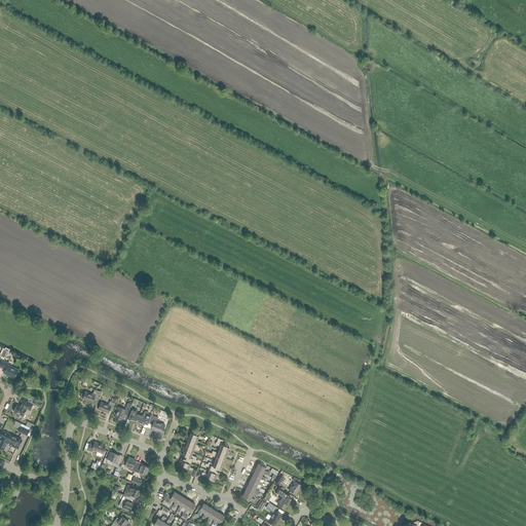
[(1,361),(0,363),(0,367),(5,370),(3,373),(14,378),(17,370),(7,365),(8,364),(1,361)]
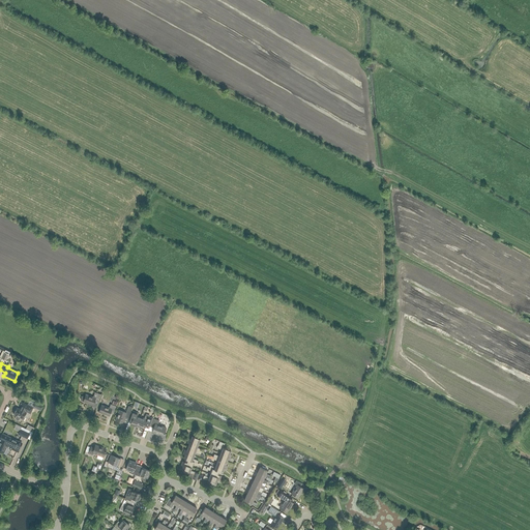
[(81,401),(83,402),(93,406),(93,407),(96,408),(101,394),(95,392),(93,396),(86,394),(85,396),(83,395),(82,396),(81,400),(81,401)]
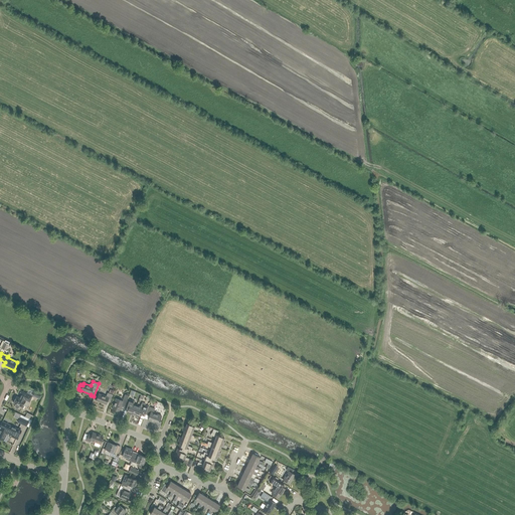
[(35,389),(32,395),(39,399),(42,392),(35,389)]
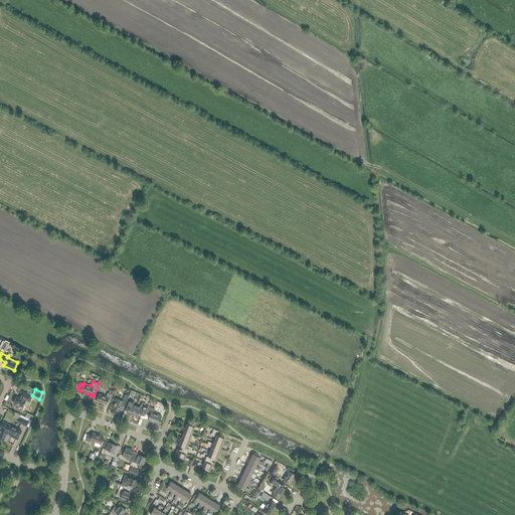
[(22,407),(23,404),(27,406),(29,402),(31,396),(27,394),(22,391),(21,392),(20,392),(20,393),(20,394),(20,395),(19,397),(16,396),(13,402),(16,404),(15,406),(15,407),(15,408),(16,408),(18,408),(18,407),(19,405),(22,407)]
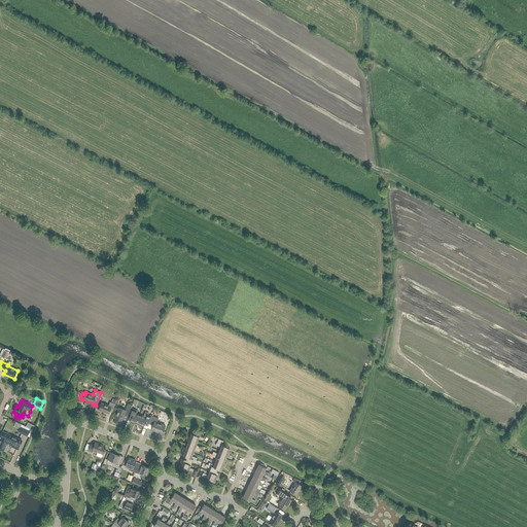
[(108,406),(101,402),(98,410),(109,414),(110,411),(113,412),(116,405),(110,401),(108,406)]
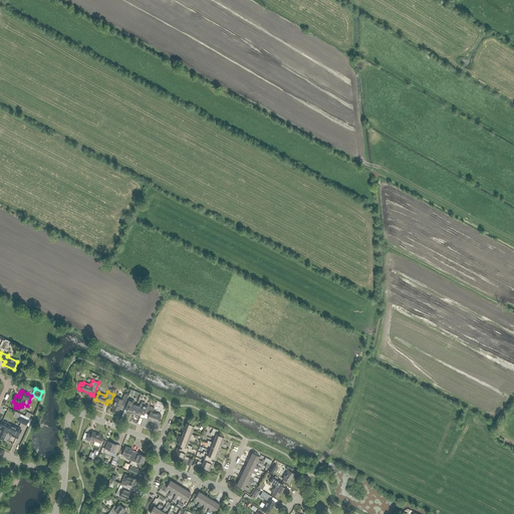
[(124,394),(122,401),(115,398),(111,408),(118,411),(121,405),(124,406),(126,400),(129,395),(124,394)]
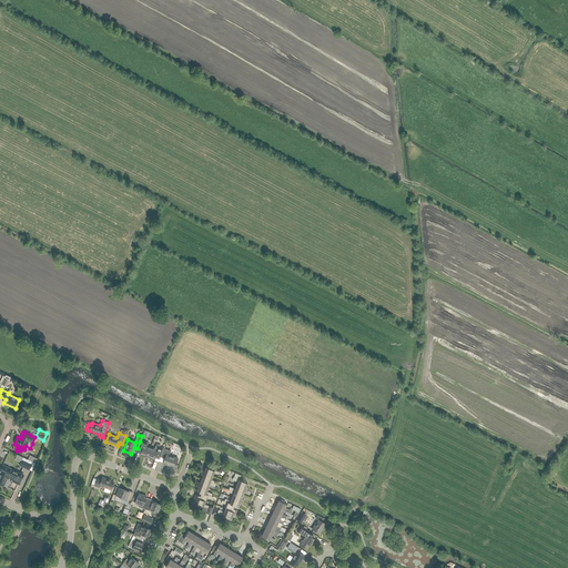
[(151,447),(148,446),(149,443),(141,440),(138,449),(142,450),(140,455),(148,457),(151,447)]
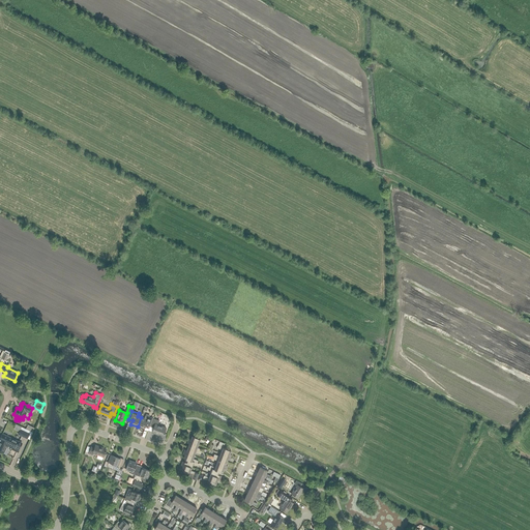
[(144,418),(141,417),(138,427),(144,430),(146,425),(149,427),(152,418),(145,416),(144,418)]
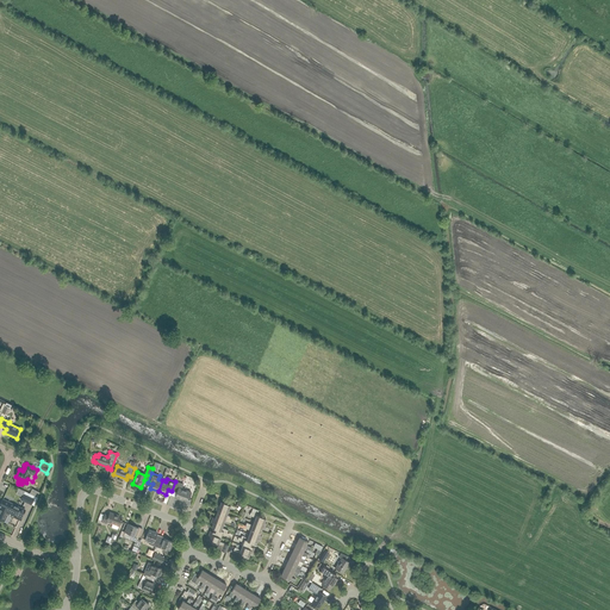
[(181,498),(188,500),(191,492),(181,489),(184,484),(175,481),(173,491),(176,492),(175,497),(181,499),(181,498)]
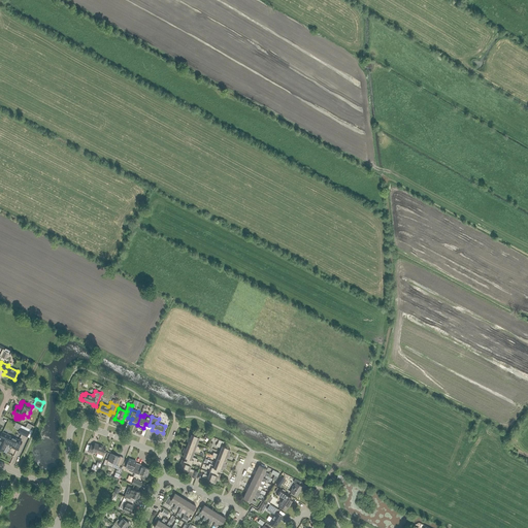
[(33,431),(22,425),(18,432),(30,438),(33,431)]
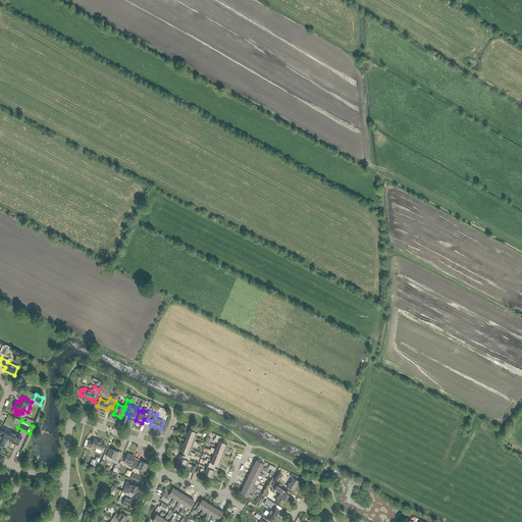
[(0,445),(3,447),(6,438),(7,439),(7,440),(17,446),(21,436),(10,431),(2,427),(0,431),(0,445)]
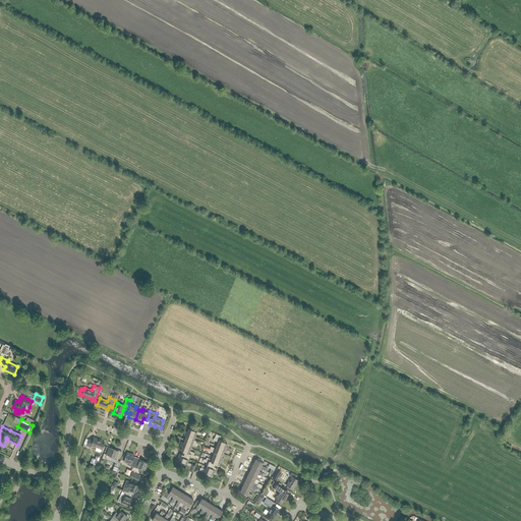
[(186,430),(185,433),(194,437),(195,433),(201,436),(201,433),(196,431),(189,428),(187,431),(186,430)]
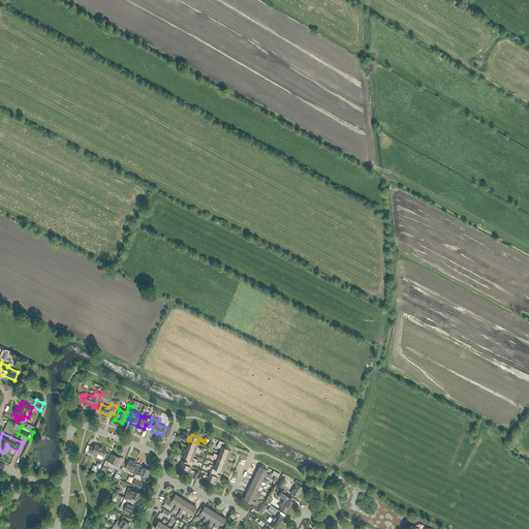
[(196,446),(197,443),(188,440),(187,442),(189,443),(188,445),(200,452),(201,448),(196,446)]
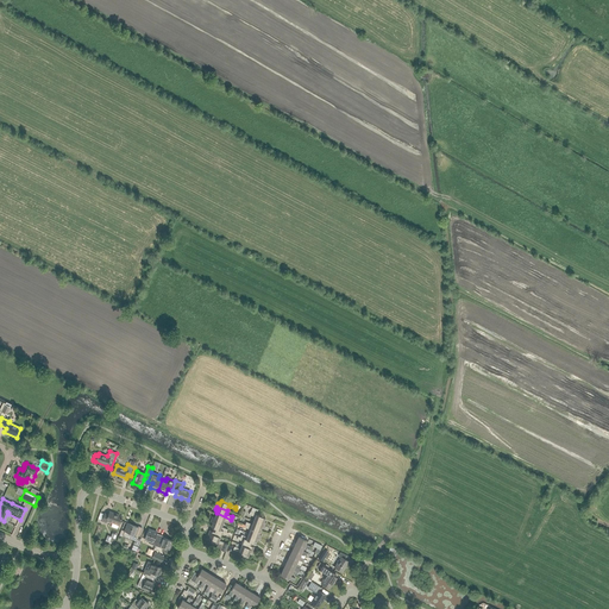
[(119,526),(123,516),(110,512),(108,515),(105,514),(101,521),(106,523),(106,521),(119,526)]
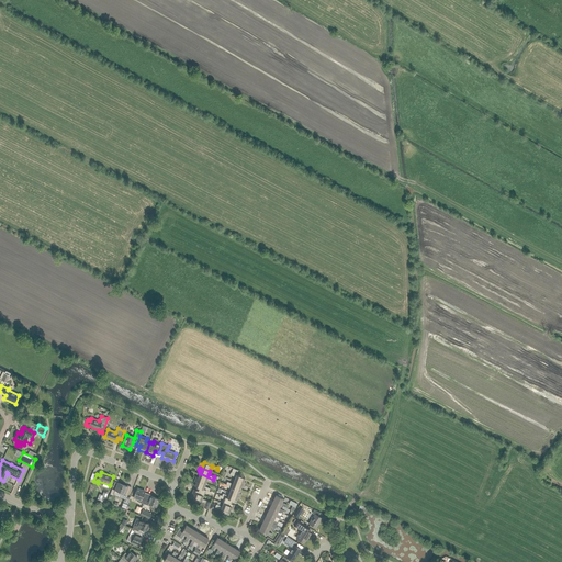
[(235,478),(234,481),(245,484),(246,482),(244,481),(245,478),(237,474),(231,472),(229,475),(235,478)]
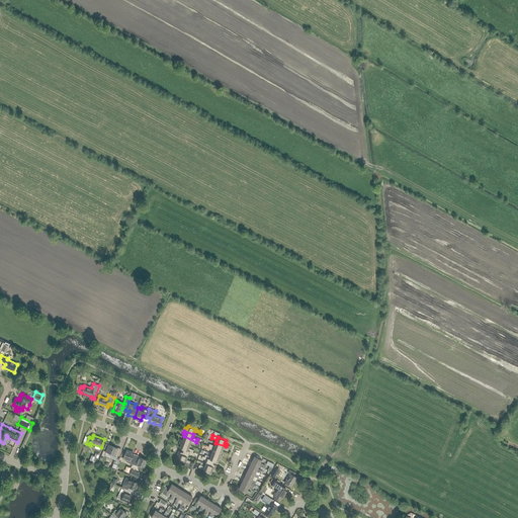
[(181,439),(180,442),(189,445),(190,442),(196,444),(196,442),(184,436),(182,440),(181,439)]
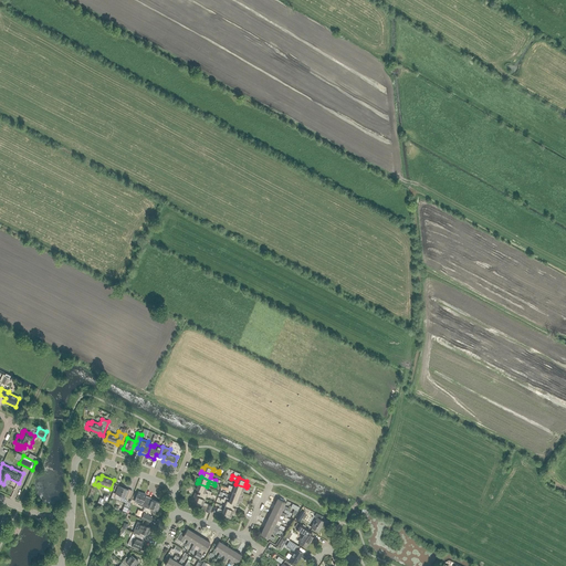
[(196,490),(198,490),(210,494),(211,492),(206,490),(207,486),(197,483),(196,485),(198,485),(196,490)]
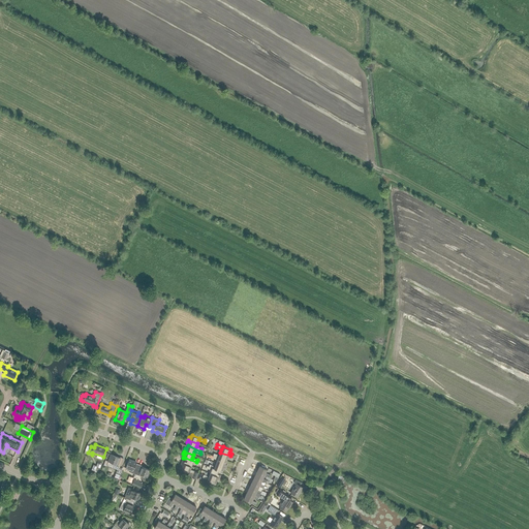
[(109,461),(114,463),(112,468),(116,469),(117,467),(120,468),(123,458),(120,457),(120,458),(111,455),(109,461)]
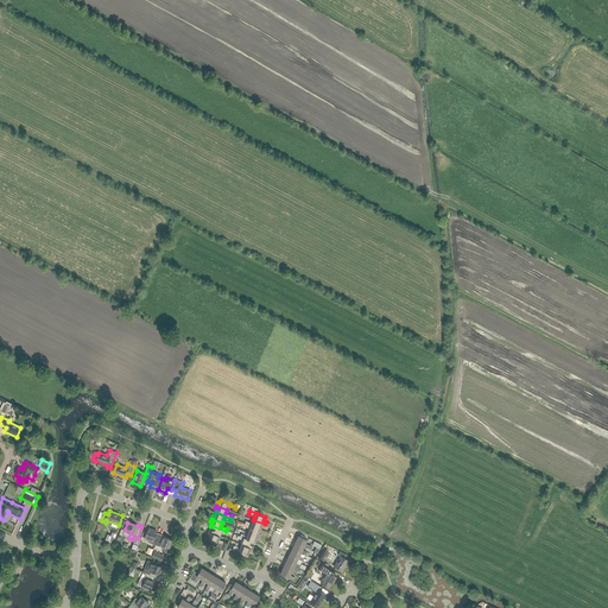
[(259,533),(260,530),(245,524),(244,526),(249,529),(248,532),(260,537),(260,534),(259,533)]
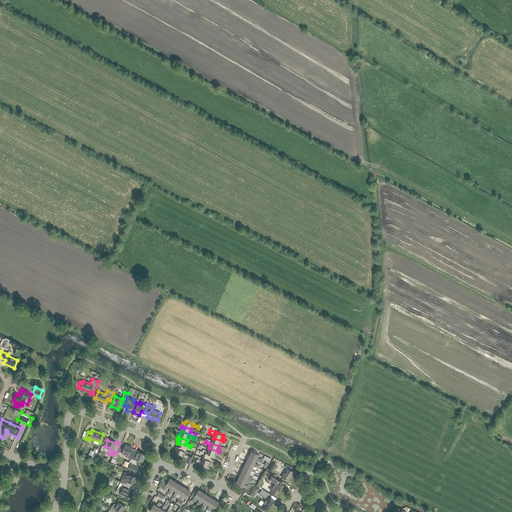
[(192,448),(190,447),(179,443),(178,446),(176,445),(175,448),(185,452),(186,448),(191,450),(192,448)]
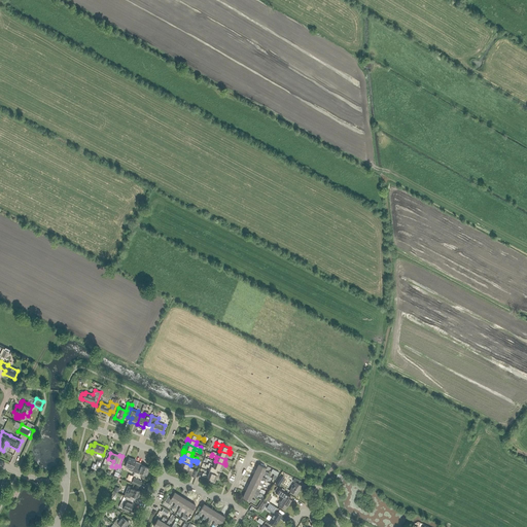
[(128,469),(134,472),(138,463),(135,461),(136,460),(129,458),(126,466),(129,468),(128,469)]
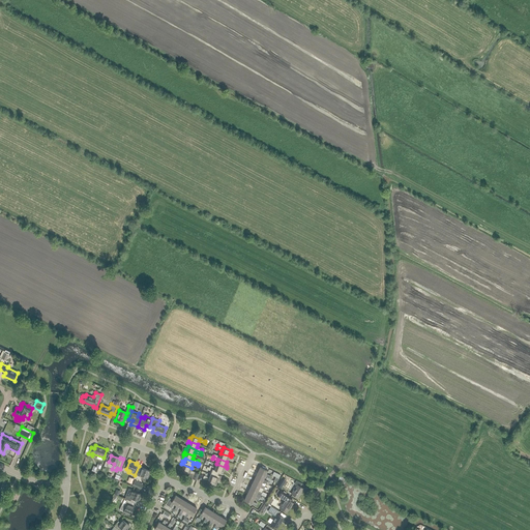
[(95,465),(93,470),(100,473),(104,465),(99,463),(97,466),(95,465)]
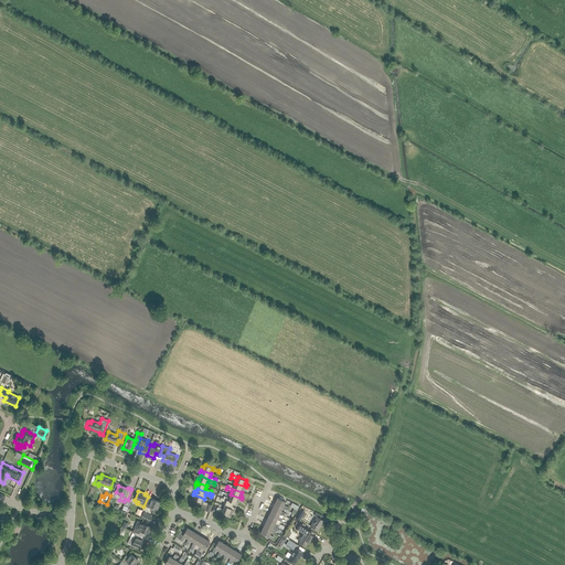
[(204,499),(193,494),(193,497),(195,498),(193,501),(202,504),(201,509),(210,512),(212,505),(203,502),(204,499)]
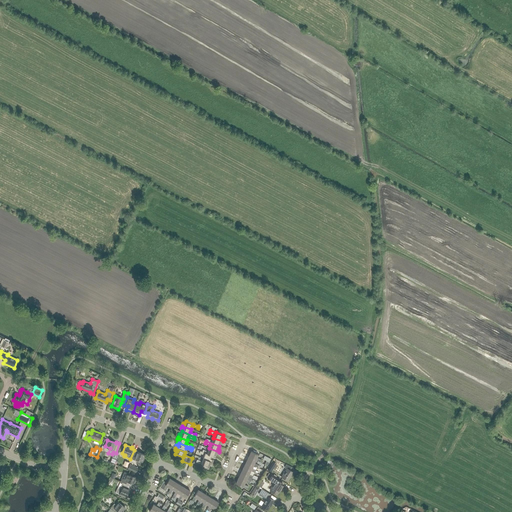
[(218,454),(219,452),(209,448),(208,452),(203,450),(202,452),(213,456),(215,457),(216,453),(218,454)]
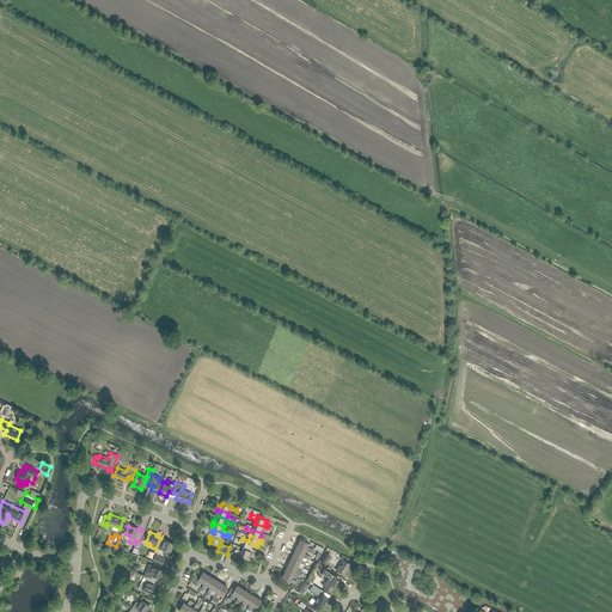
[(164,539),(160,538),(155,549),(164,551),(164,549),(171,551),(173,544),(164,540),(164,539)]
